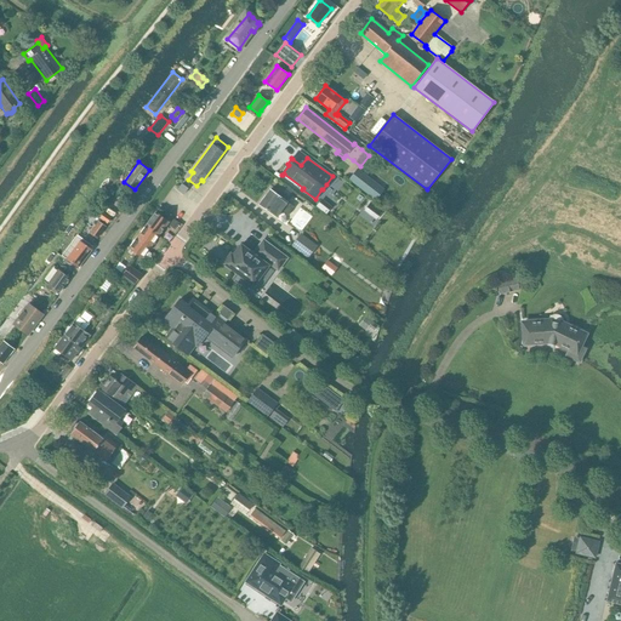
[(357,169),(348,180),(365,193),(374,182),(357,169)]
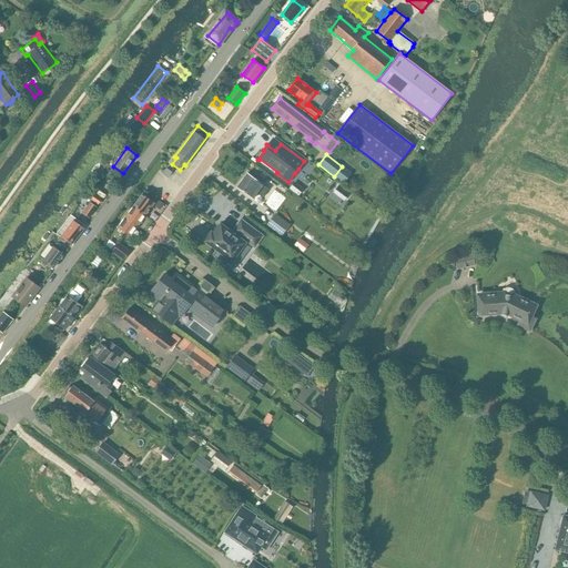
[(168,178),(172,172),(166,169),(162,174),(168,178)]
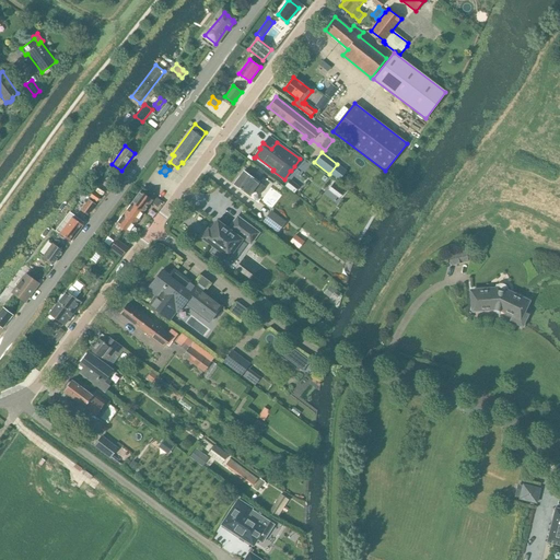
[(258,195),(264,188),(243,172),(233,185),(248,197),(253,191),(258,195)]
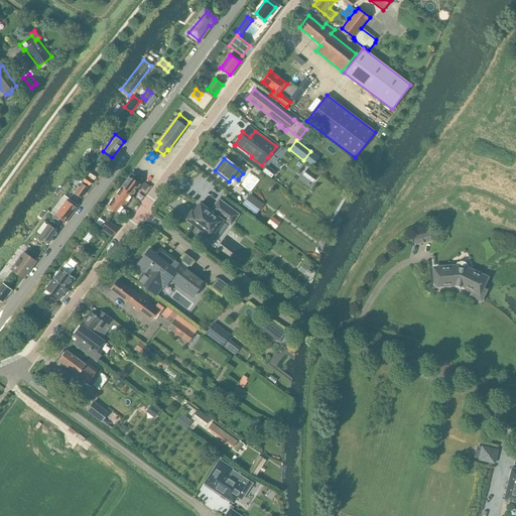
[(312,182),(317,175),(307,167),(302,174),(312,182)]
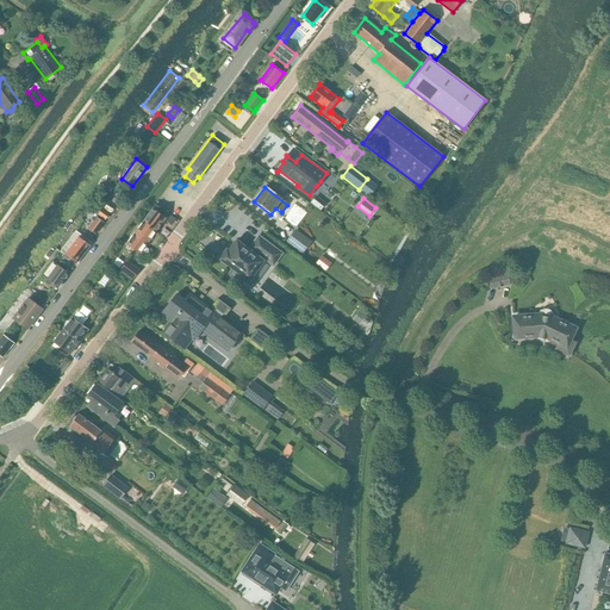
[(313,199),(310,203),(321,211),(325,204),(323,201),(321,205),(313,199)]
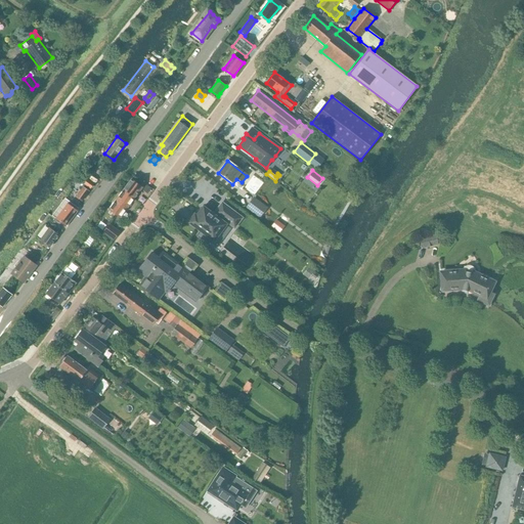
[(87,179),(84,184),(90,189),(94,184),(87,179)]
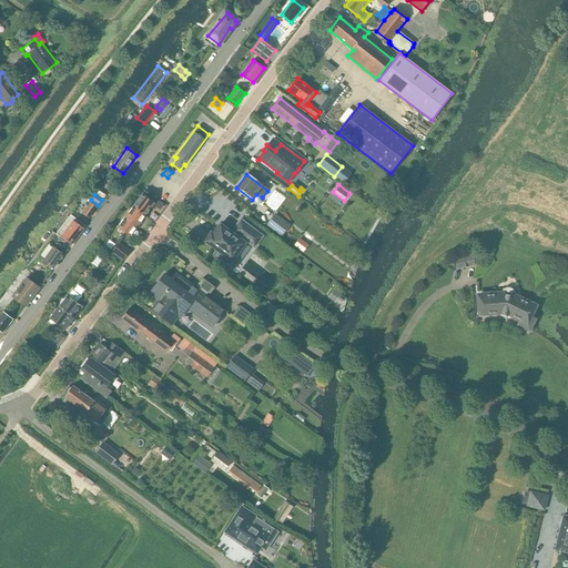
[(133,208),(144,216),(154,203),(142,194),(133,208)]
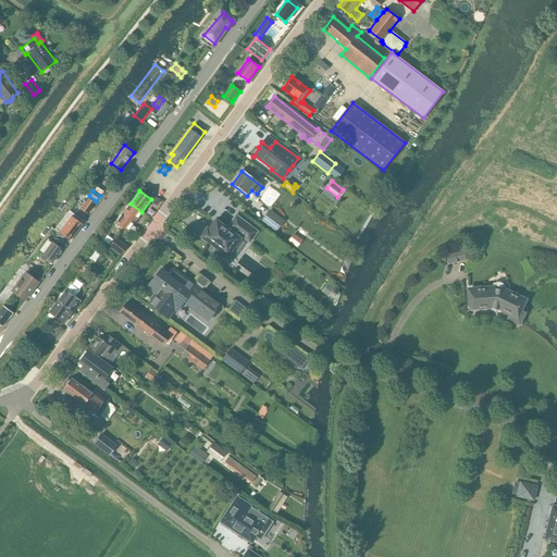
[(88,198),(81,209),(87,214),(95,203),(88,198)]
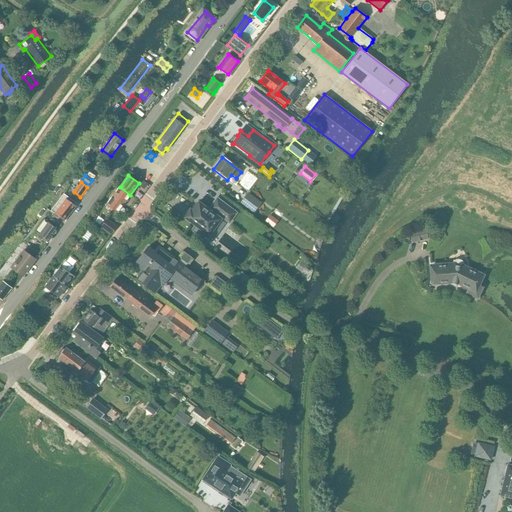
[(117,212),(130,195),(120,187),(106,205),(117,212)]
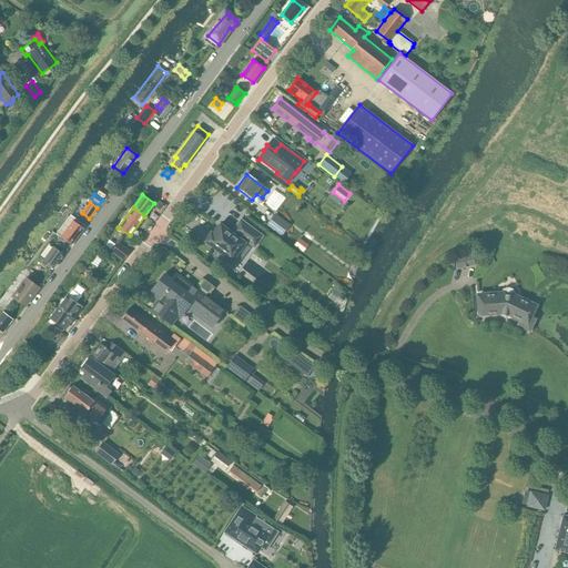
[(281,225),(272,219),(267,225),(282,235),(283,233),(286,230),(290,225),(284,221),(281,225)]
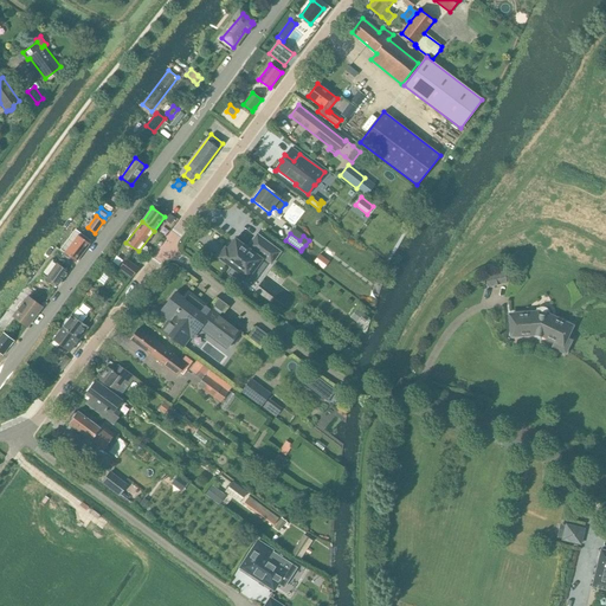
[(279,251),(257,234),(249,246),(251,249),(250,250),(236,239),(227,250),(225,249),(219,257),(246,278),(263,258),(271,264),(279,251)]
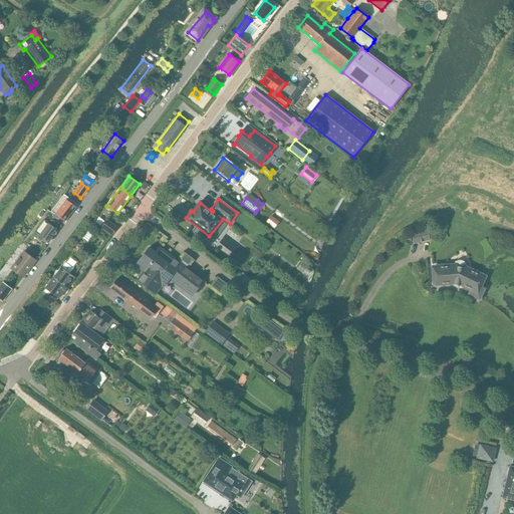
[(64,222),(72,211),(75,207),(65,200),(55,214),(64,222)]
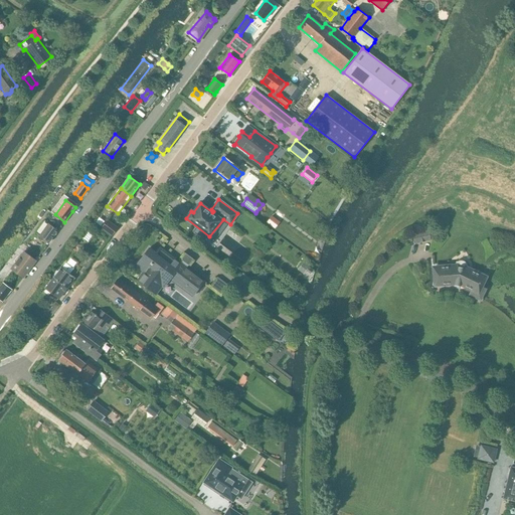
[(267,222),(271,226),(276,219),(272,215),(267,222)]
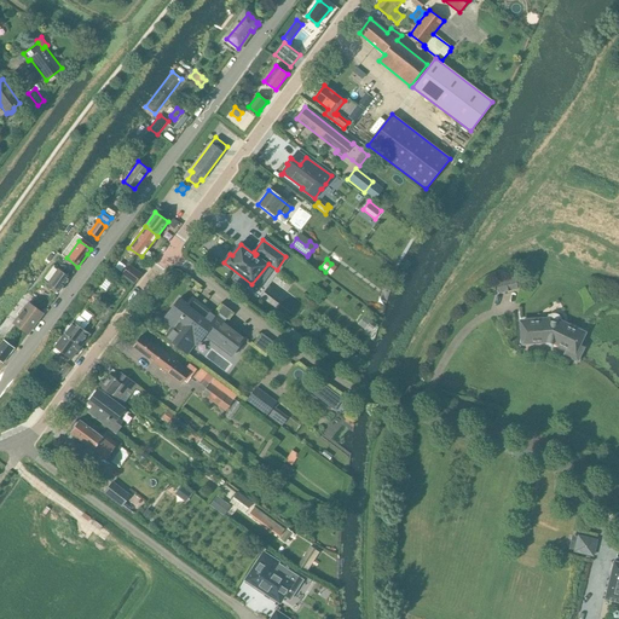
[(128,265),(121,275),(134,284),(136,283),(142,275),(128,265)]
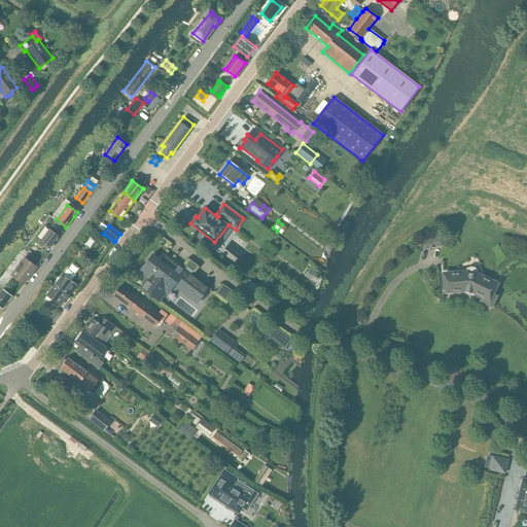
[(49,248),(59,236),(49,229),(40,241),(39,243),(47,249),(49,248)]
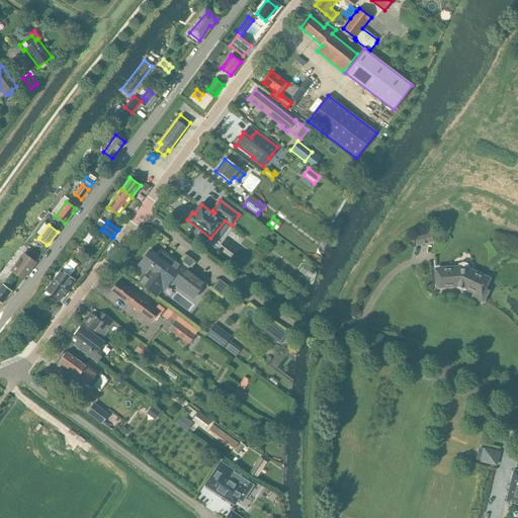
[(417,246),(433,242),(430,232),(414,236),(417,246)]
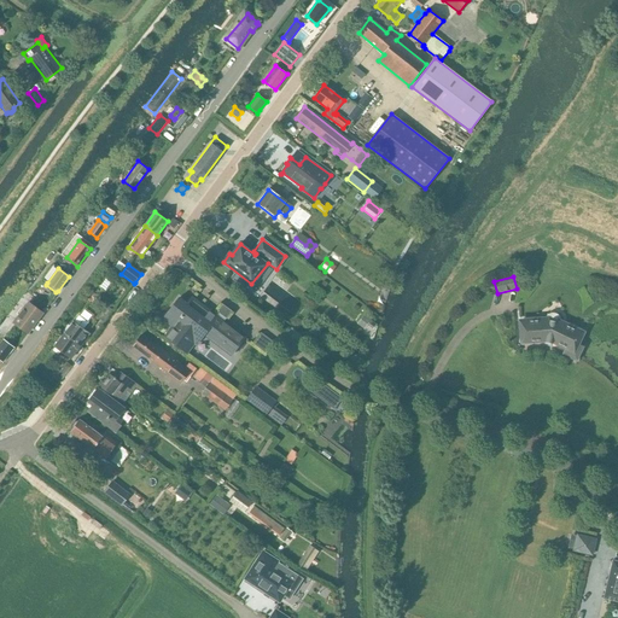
[(179,298),(163,320),(172,327),(165,336),(188,354),(194,345),(197,347),(204,336),(209,330),(237,350),(240,344),(246,338),(225,321),(216,315),(203,304),(203,305),(200,308),(192,301),(188,304),(186,303),(179,298)]
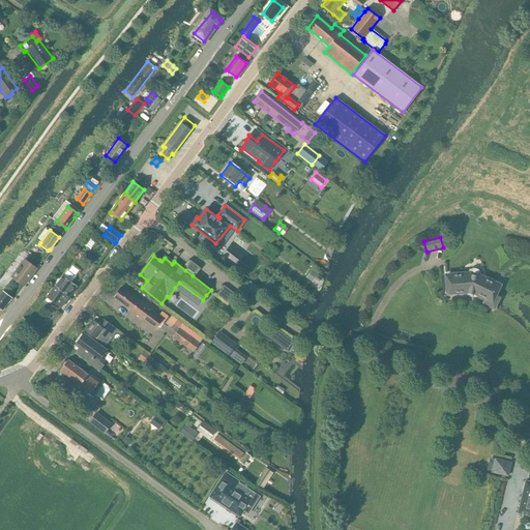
[(23,286),(36,268),(24,259),(11,276),(23,286)]
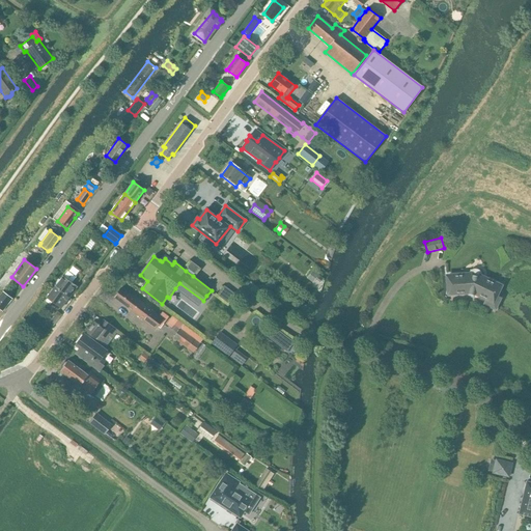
[(89,277),(93,272),(96,267),(91,262),(84,273),(89,277)]
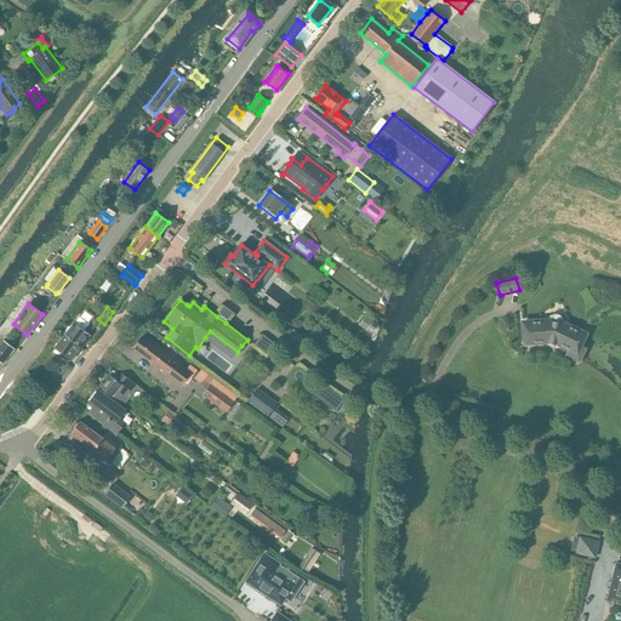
[(223,308),(217,315),(227,323),(233,315),(223,308)]
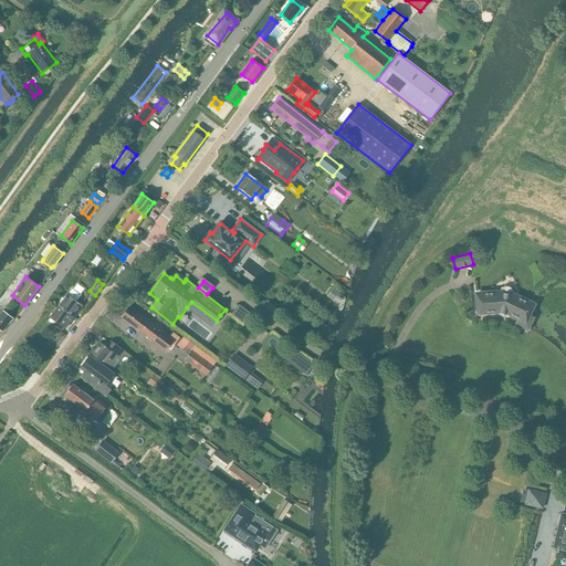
[(333,289),(327,296),(333,301),(336,297),(339,293),(333,289)]
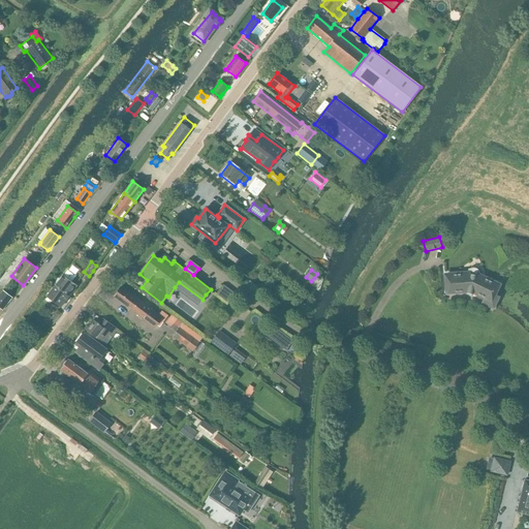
[(63,275),(55,286),(68,297),(76,286),(71,282),(75,276),(67,271),(66,271),(63,276),(63,275)]
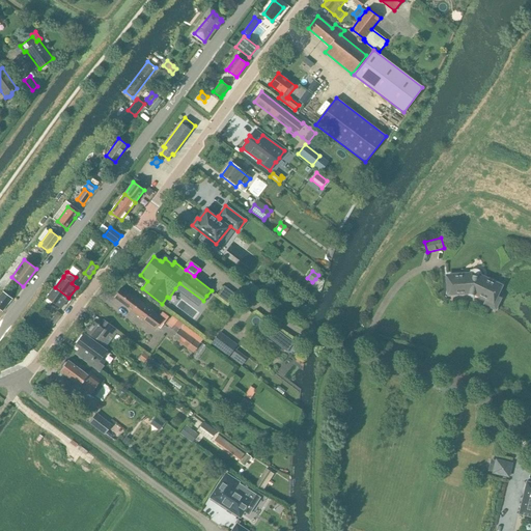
[(451,276),(446,276),(447,294),(469,292),(475,294),(493,302),(501,286),(481,277),(468,275),(451,276)]
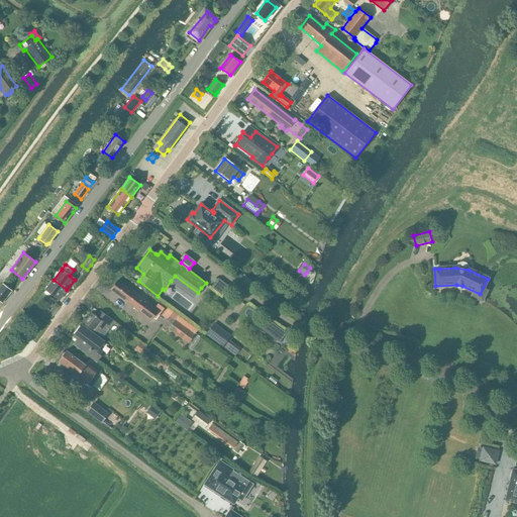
[(53,280),(45,290),(60,300),(67,290),(54,280),(53,280)]
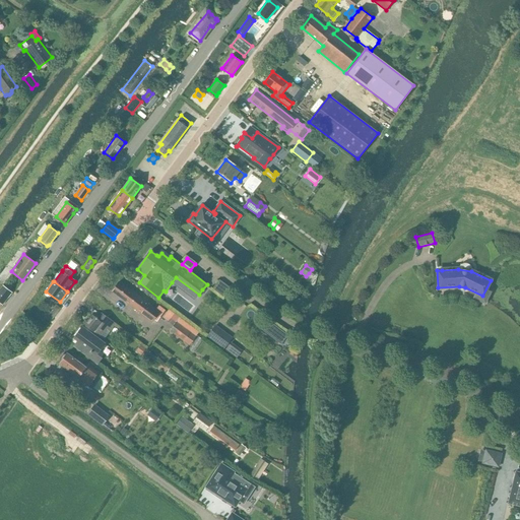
[(135,309),(142,300),(119,282),(112,291),(135,309)]
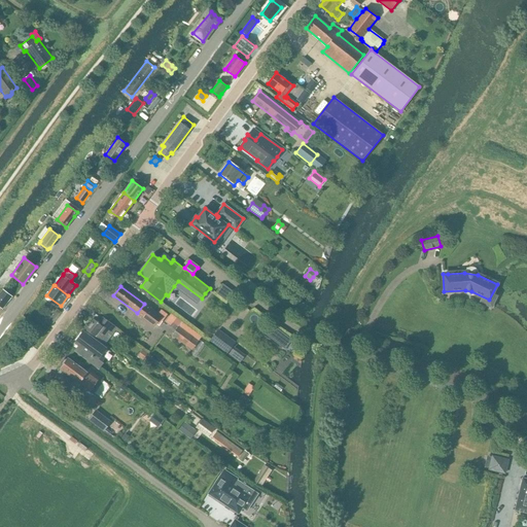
[(223,286),(215,295),(225,304),(233,293),(223,286)]
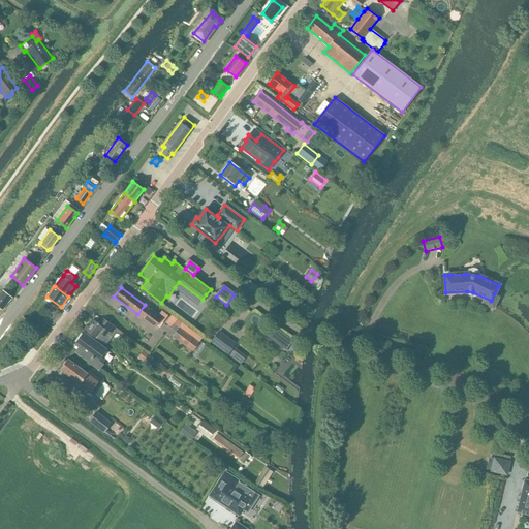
[(0,308),(2,310),(11,298),(3,290),(0,293),(0,308)]
